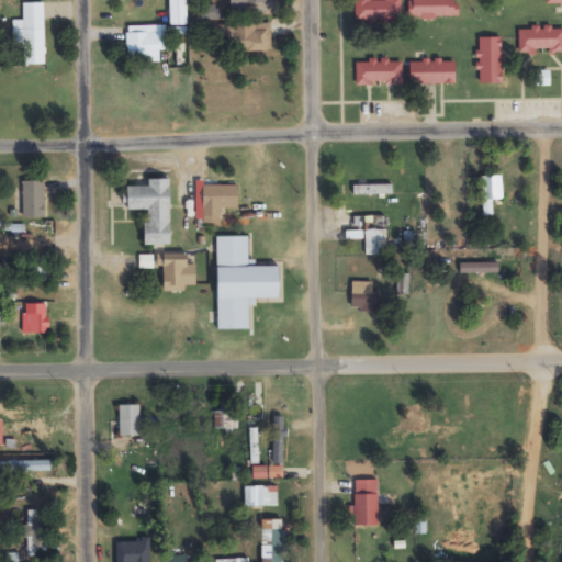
[(229,0),(231,10),(270,10),(270,0),(229,0)]
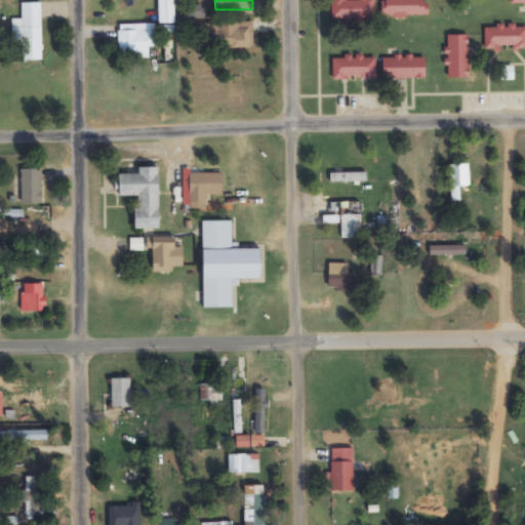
[(331,0),(332,19),(375,18),(374,0),(331,0)]
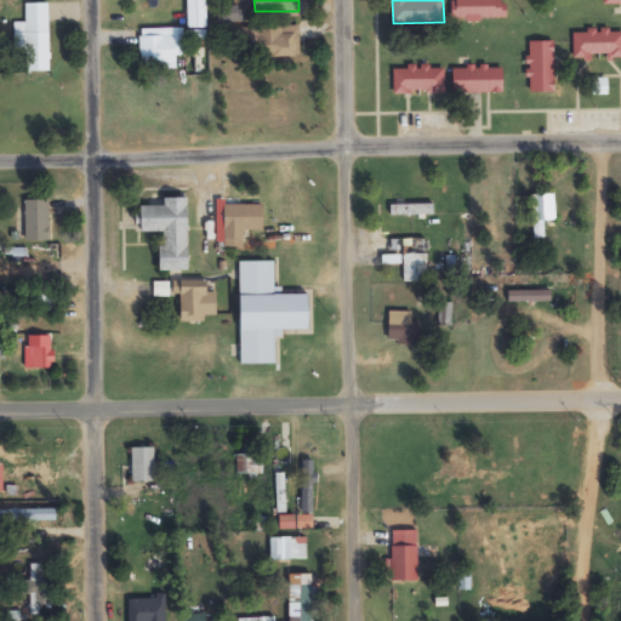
[(507,20),(506,0),(451,0),(453,21),(507,20)]
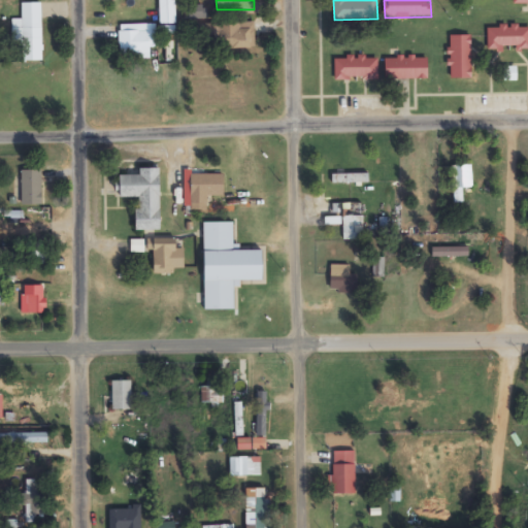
[(41,3),(20,3),(20,22),(12,22),(12,62),(41,61),(41,3)]
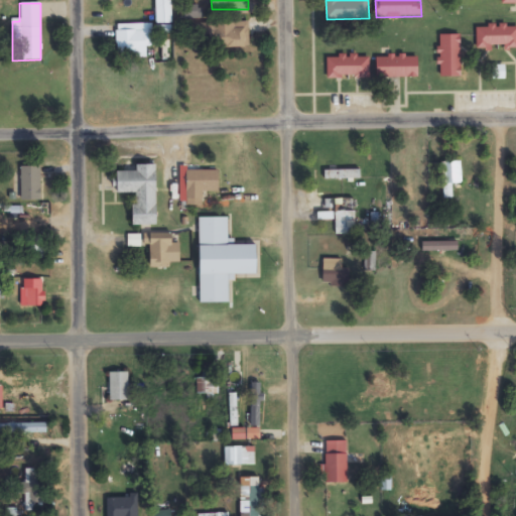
[(248,48),(248,23),(215,23),(215,48),(248,48)]
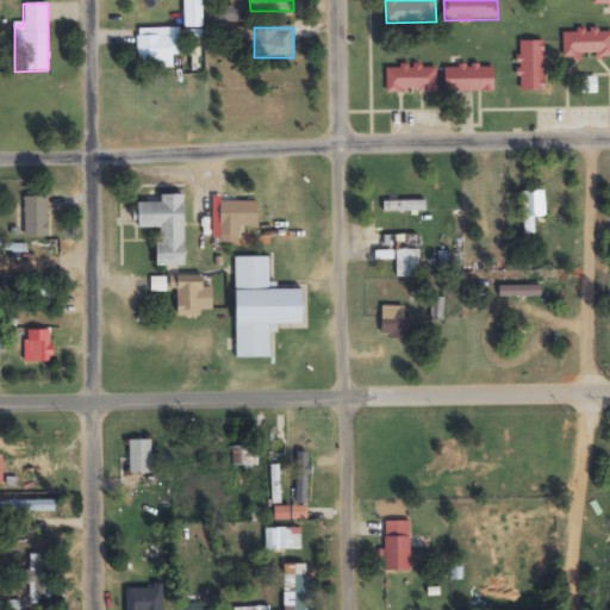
[(179,29),(137,29),(137,62),(179,62),(179,29)]
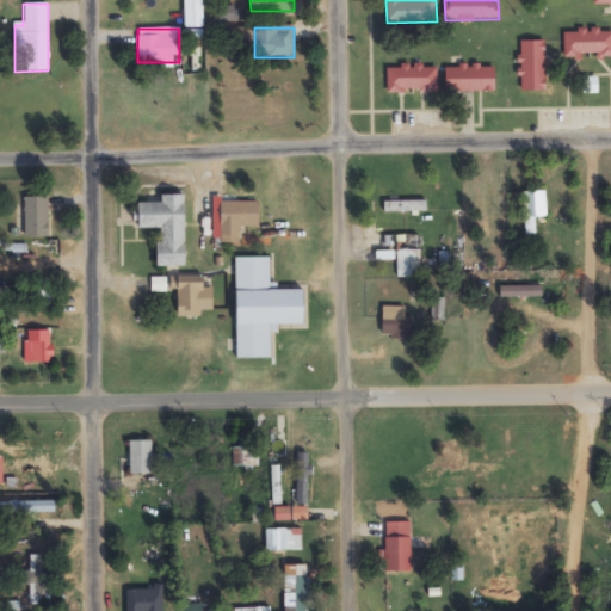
[(610,32),(565,32),(565,57),(610,57),(610,32)]
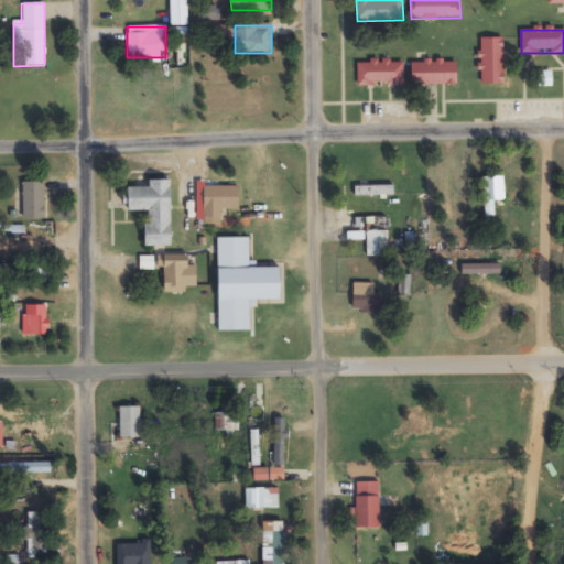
[(503,39),(479,39),(479,85),(503,85),(503,39)]
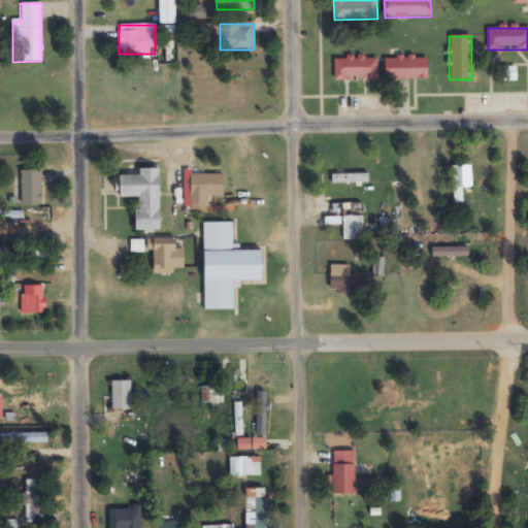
[(377,58),(334,58),(334,80),(377,80),(377,58)]
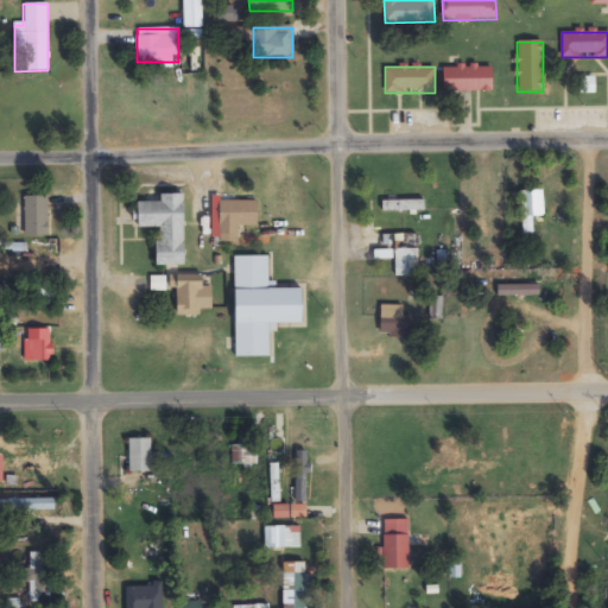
[(443,92),(492,92),(492,67),(443,67),(443,92)]
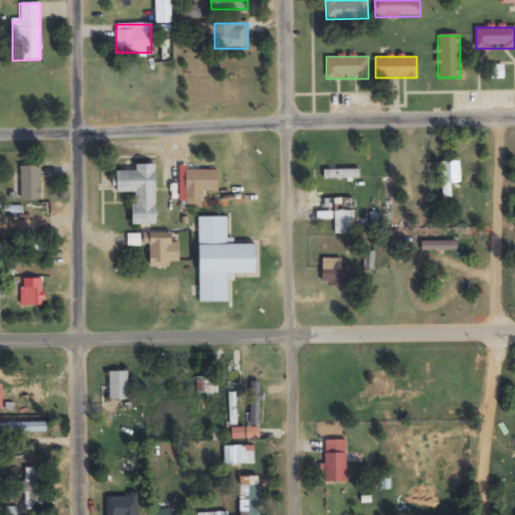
[(156,165),(136,165),(136,171),(117,172),(117,193),(134,193),(134,225),(156,225),(156,165)]
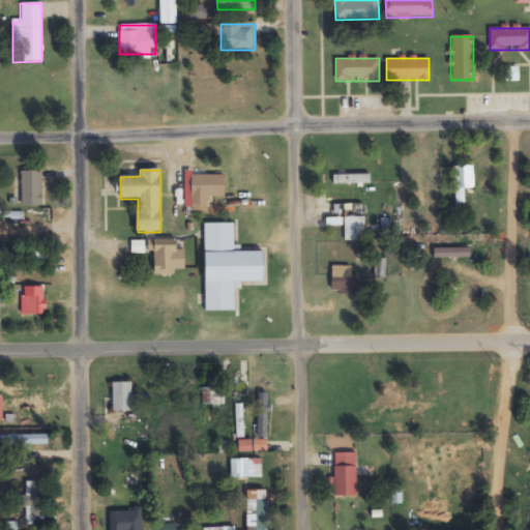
[(40,171),(21,171),(21,205),(40,205),(40,171)]
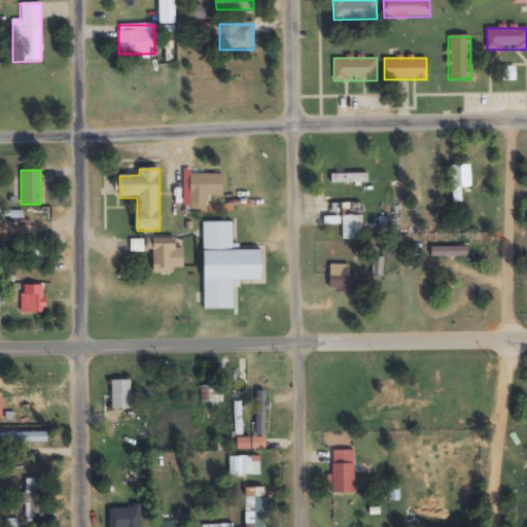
[(208,204),(208,196),(222,196),(222,174),(189,174),(189,204),(208,204)]
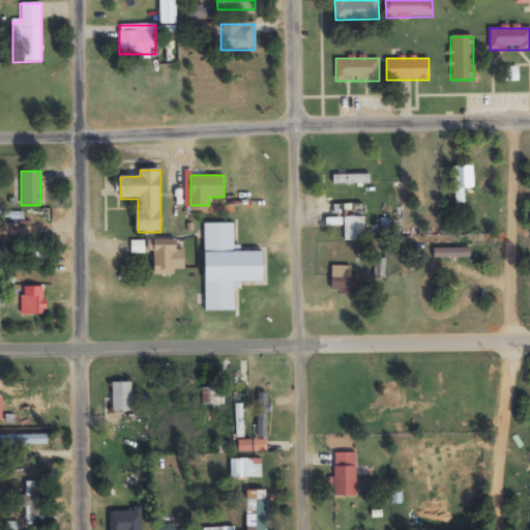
[(333,185),(370,185),(370,175),(333,175),(333,185)]
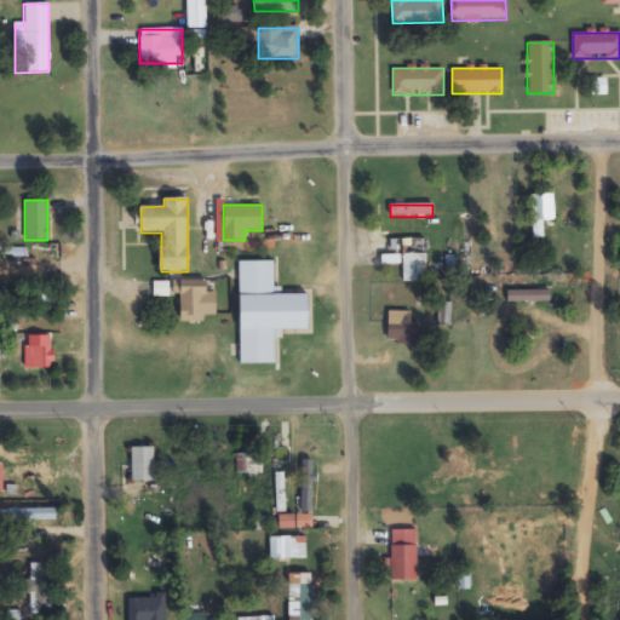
[(402,282),(425,282),(425,254),(402,254),(402,282)]
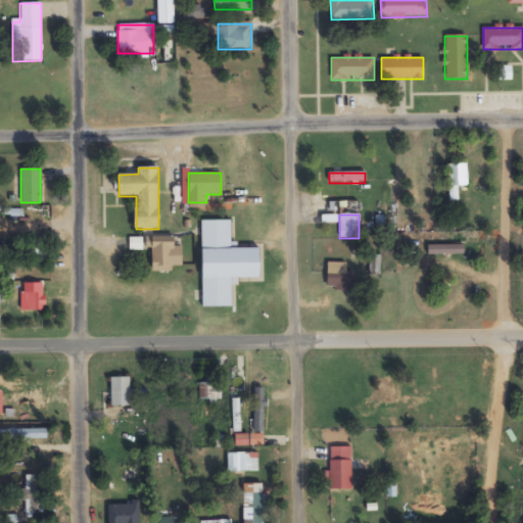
[(230,221),(201,221),(202,307),(234,307),(234,280),(262,280),(260,248),(231,249),(230,221)]
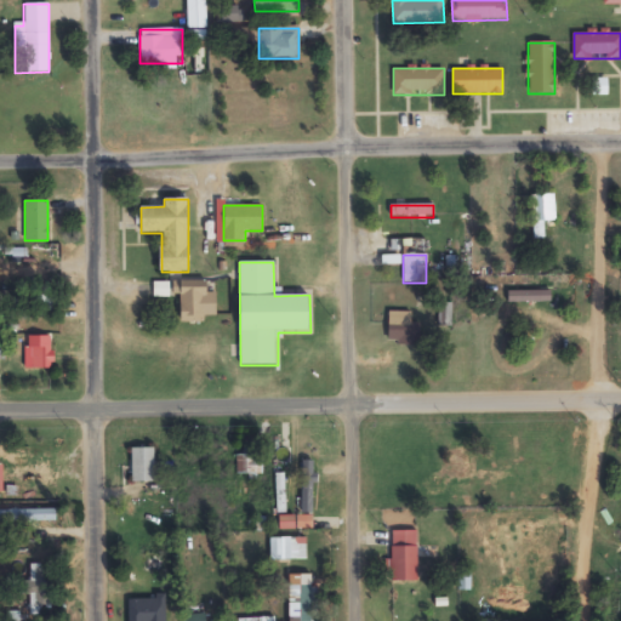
[(217,295),(206,295),(206,281),(181,281),(181,323),(205,323),(205,317),(217,317),(217,295)]
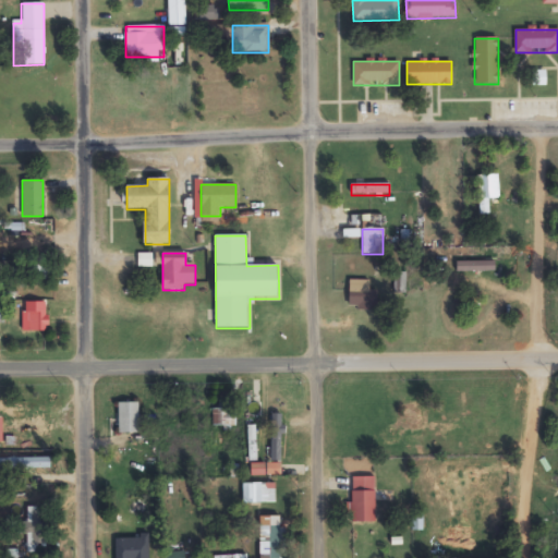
[(405,273),(393,273),(393,294),(405,294),(405,273)]
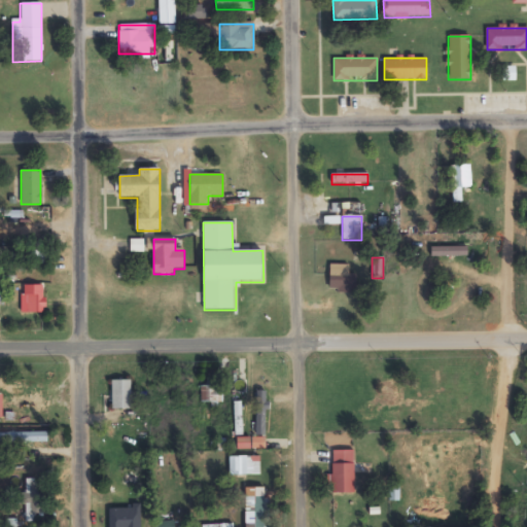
[(349,266),(329,266),(329,292),(356,292),(356,275),(349,275),(349,266)]
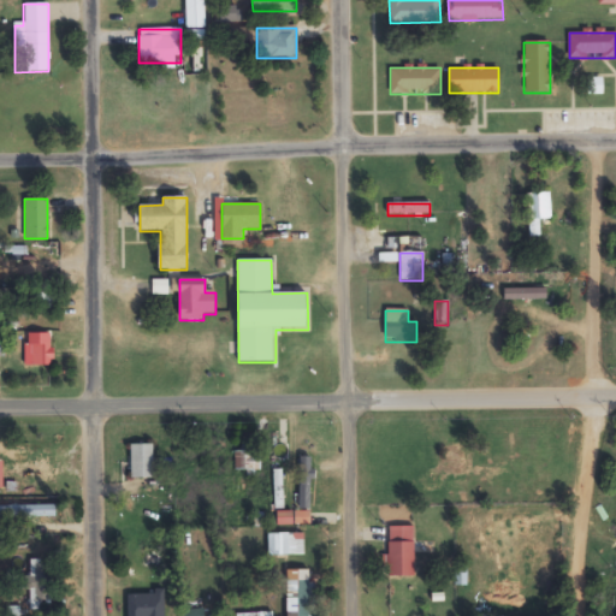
[(31,344),(31,365),(52,365),(52,344),(31,344)]
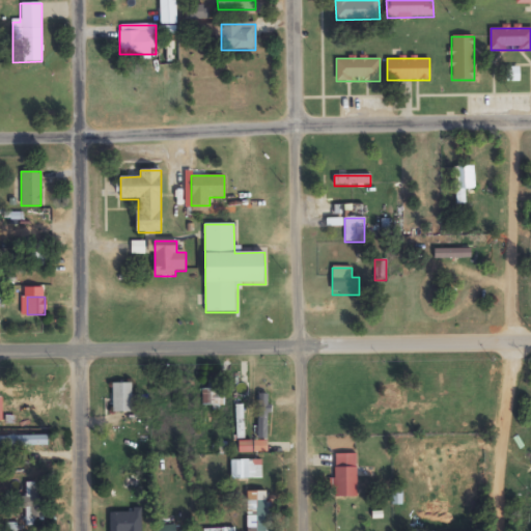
[(132,413),(132,384),(113,384),(113,413),(132,413)]
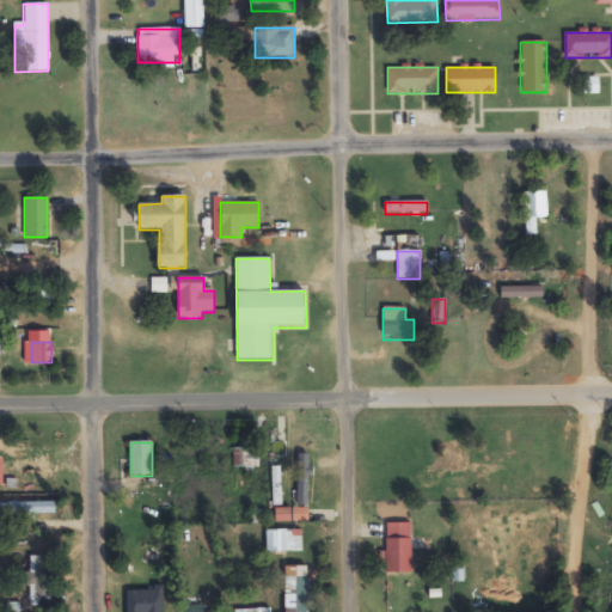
[(258,469),(258,448),(232,448),(232,469),(258,469)]
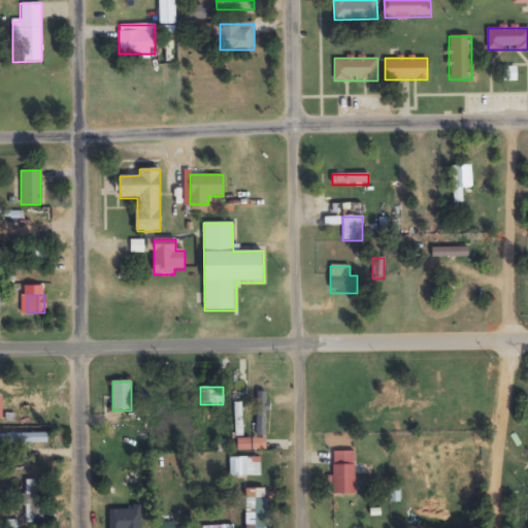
[(265,393),(257,393),(257,436),(265,436),(265,393)]
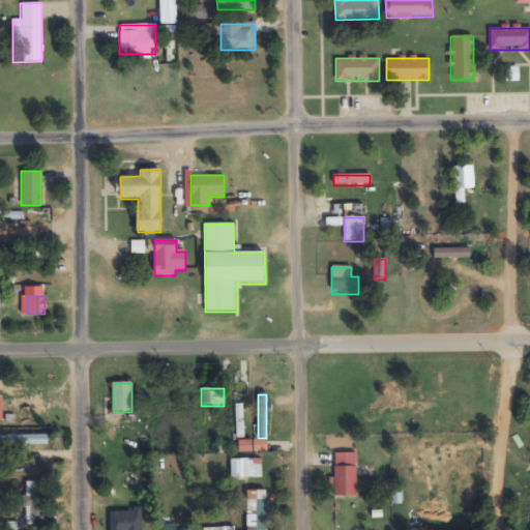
[(47,417),(47,405),(4,405),(4,417),(47,417)]
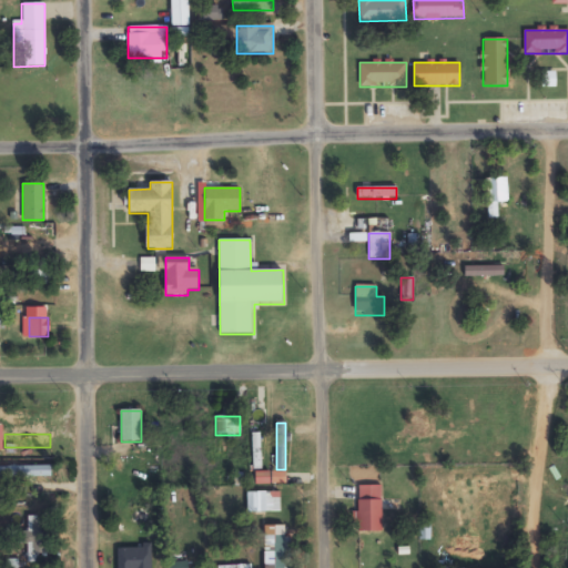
[(51,466),(0,466),(0,478),(51,479),(51,466)]
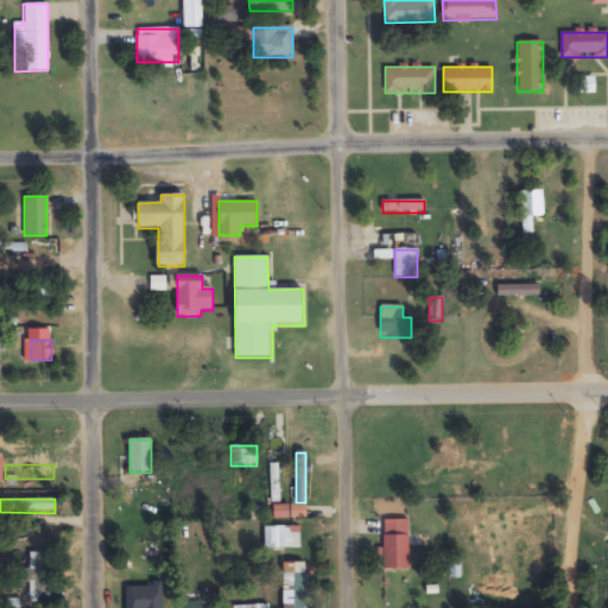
[(384,570),(409,570),(409,520),(384,520),(384,570)]
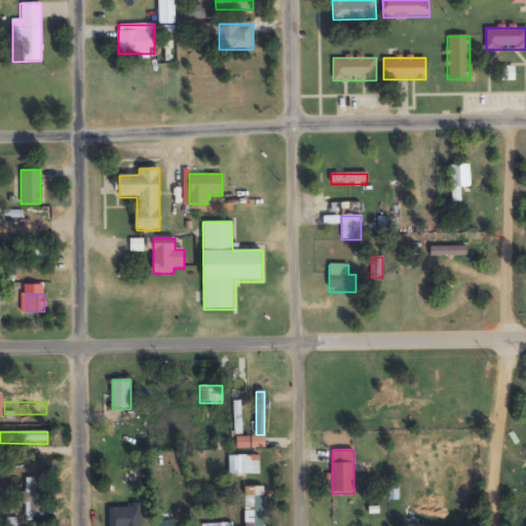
[(228,476),(259,476),(259,456),(228,456),(228,476)]
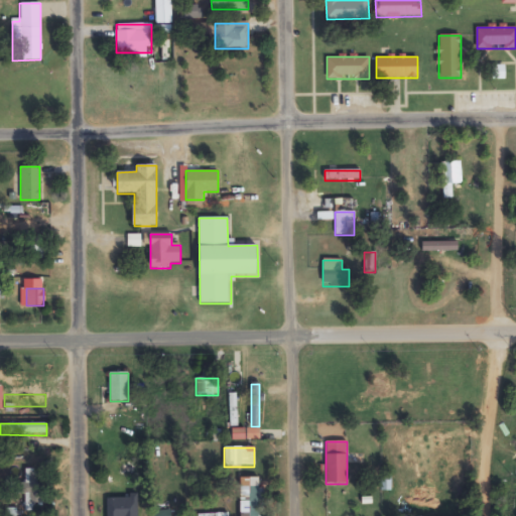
[(24,494),(33,494),(33,470),(24,470),(24,494)]
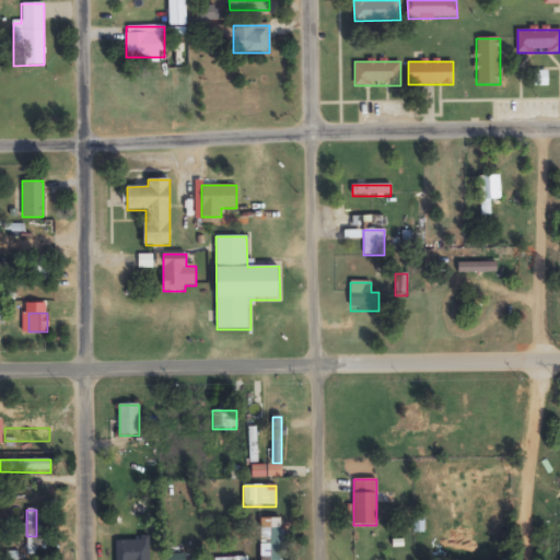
[(260,533),(260,553),(271,553),(271,559),(280,559),(280,520),(270,520),(270,533),(260,533)]
